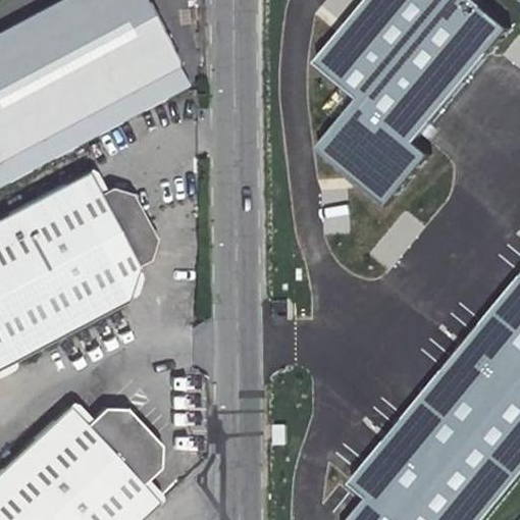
[(0,161),(182,65),(145,0),(64,0),(0,34),(0,161)]
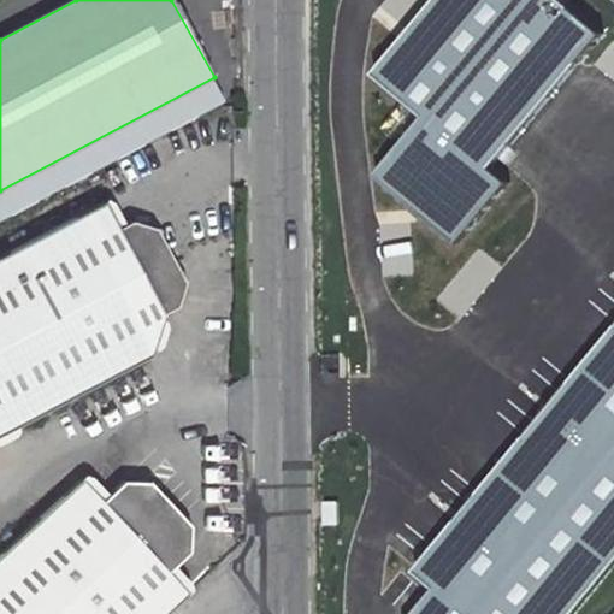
[(606,37),(560,0),(441,0),(381,72),(431,116),(379,176),(461,243),(511,184),(493,170),(606,37)]
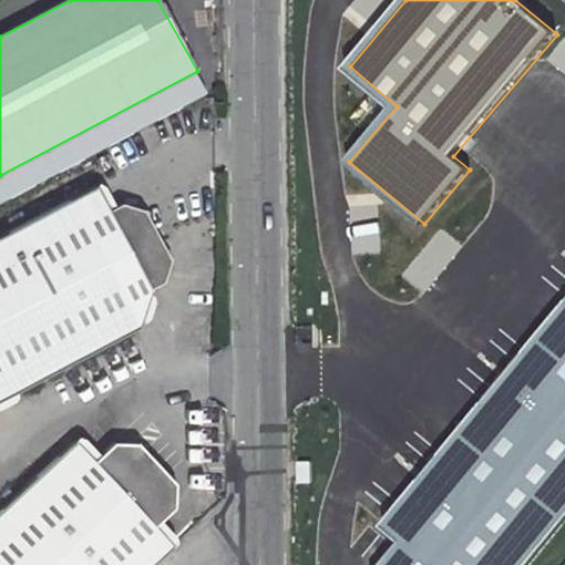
[(0,400),(41,379),(140,326),(151,287),(162,280),(168,256),(143,208),(122,202),(108,209),(94,185),(0,235),(0,400)]
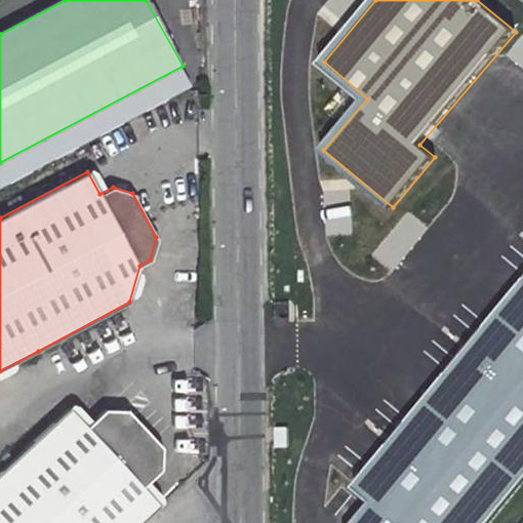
[(493,522),(522,486),(522,284),(355,487),(375,504),(359,522),(493,522)]
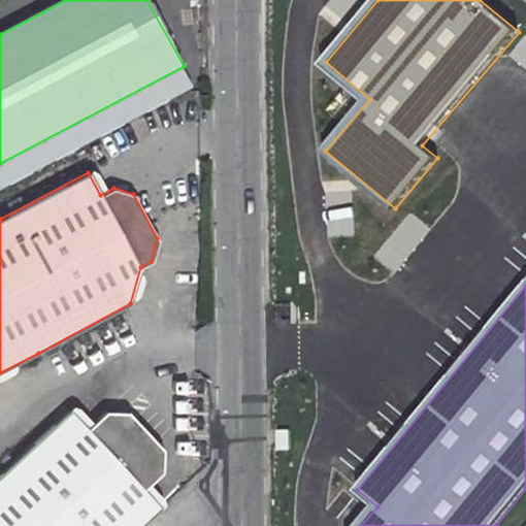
[(141,525),(165,505),(146,486),(164,469),(165,447),(129,409),(107,408),(91,426),(73,407),(0,474),(0,525),(141,525)]
